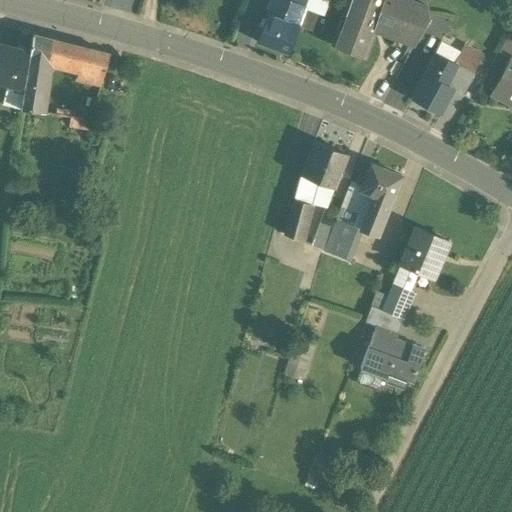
[(282,0),(271,0),(266,15),(298,27),(305,8),(282,0)]
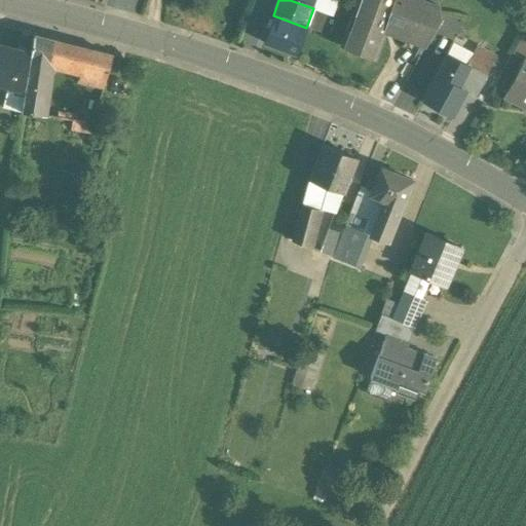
[(334,2),(328,0),(315,0),(313,8),(328,12),(327,13),(329,14),(334,2)]
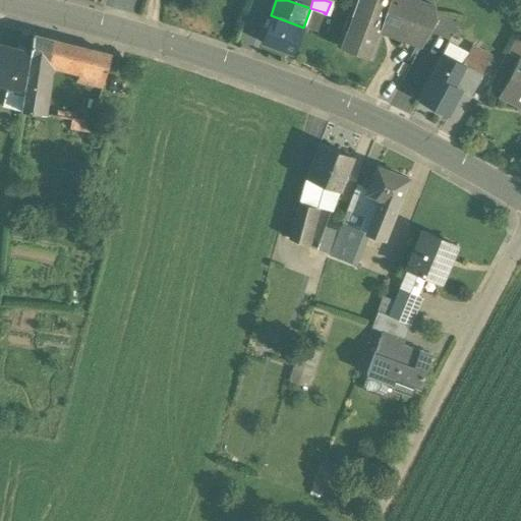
[(421,5),(407,0),(358,0),(343,44),(370,54),(381,26),(410,38),(421,5)]
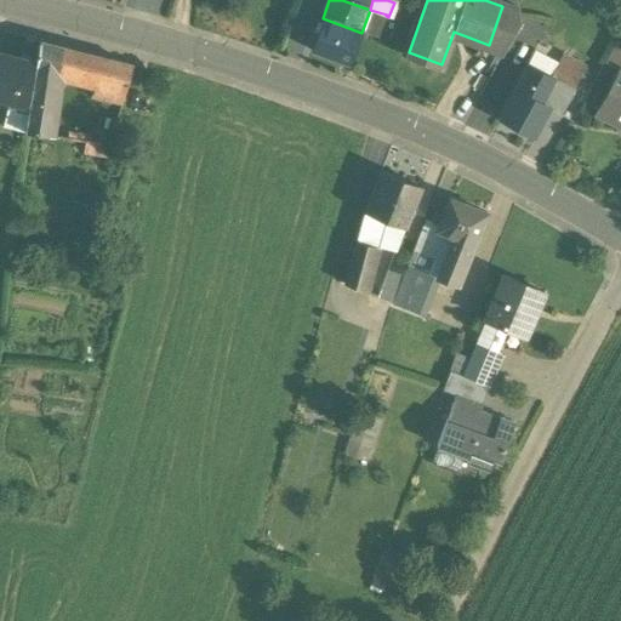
[(502,6),(489,45),(502,50),(518,21),(517,11),(502,6)]
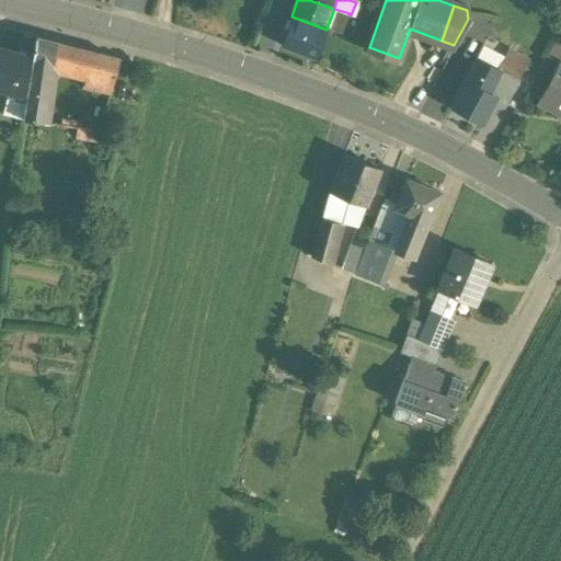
[(350,13),(334,9),(327,30),(341,35),(348,14),(350,13)]
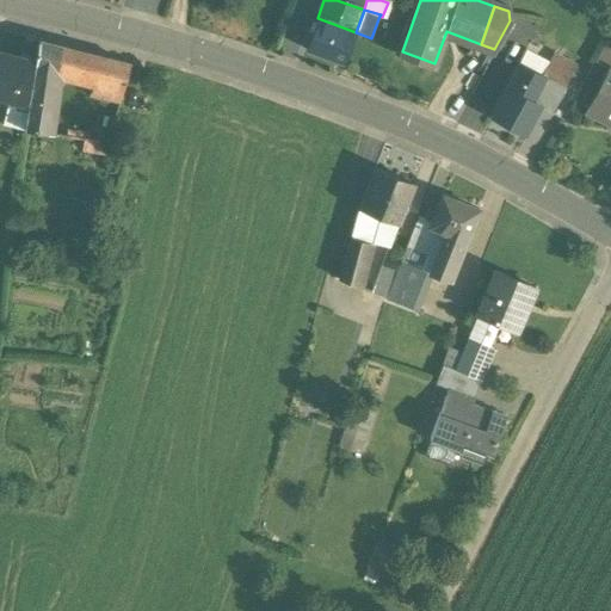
[(356,32),(318,18),(306,50),(343,65),(356,32)]
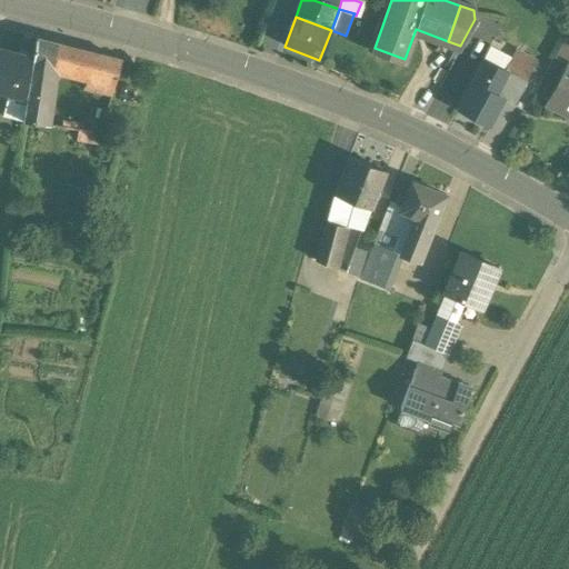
[(548,32),(531,38),(535,49),(551,43),(548,32)]
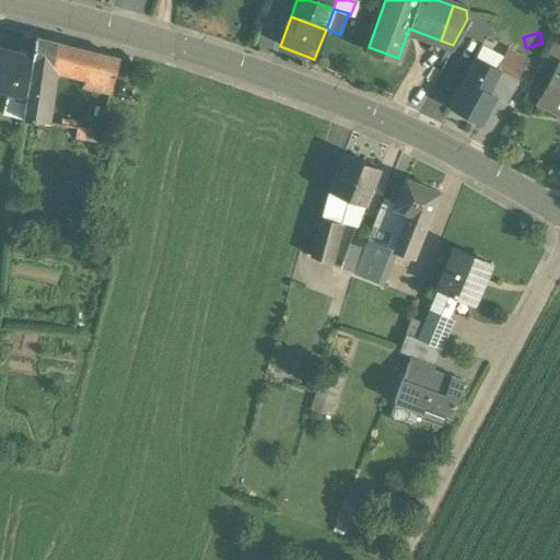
[(56,43),(35,37),(32,58),(24,103),(22,120),(48,123),(49,118),(45,118),(53,66),(56,43)]
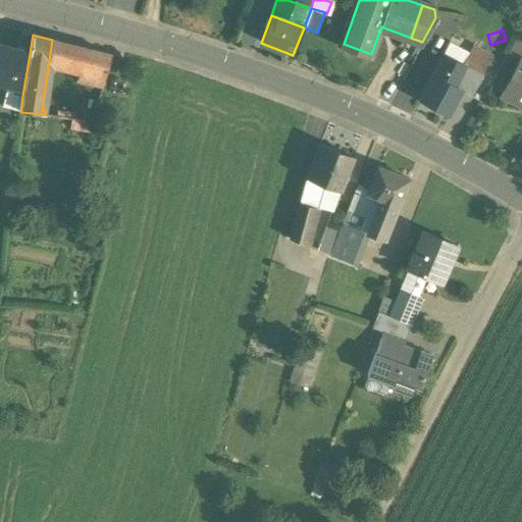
[(512,52),(521,57),(521,38),(520,38),(512,52)]
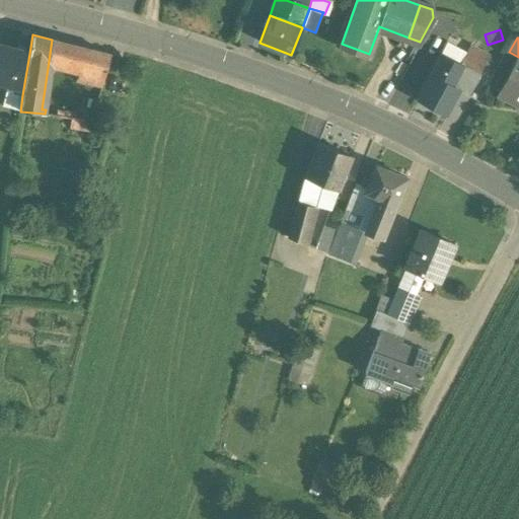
[(109,55),(52,40),(49,61),(81,69),(79,79),(101,85),(109,55)]
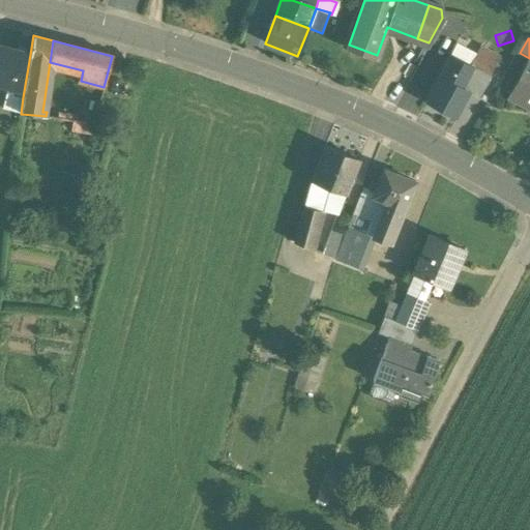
[(30,55),(0,47),(0,85),(7,88),(6,93),(23,97),(30,55)]
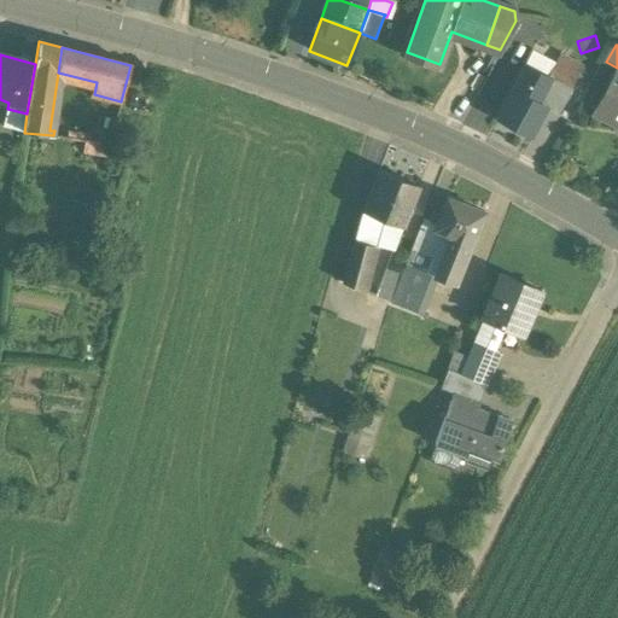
[(559,54),(547,77),(549,77),(537,101),(546,106),(544,109),(558,116),(559,114),(558,114),(559,112),(558,112),(582,66),(559,54)]
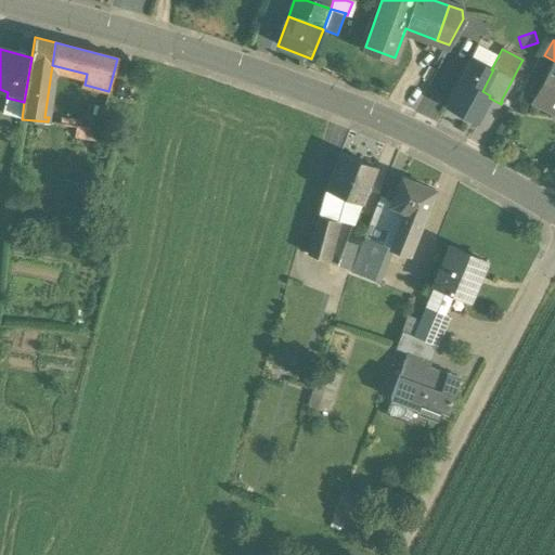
[(491,69),(470,57),(460,79),(482,91),(493,69),(491,69)]
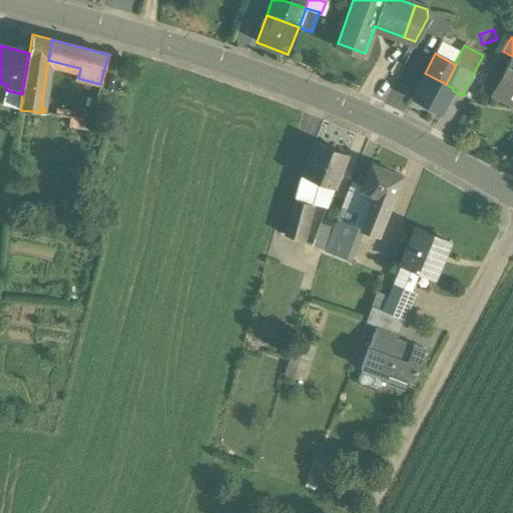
[(512,60),(511,59),(493,94),(512,104),(512,60)]
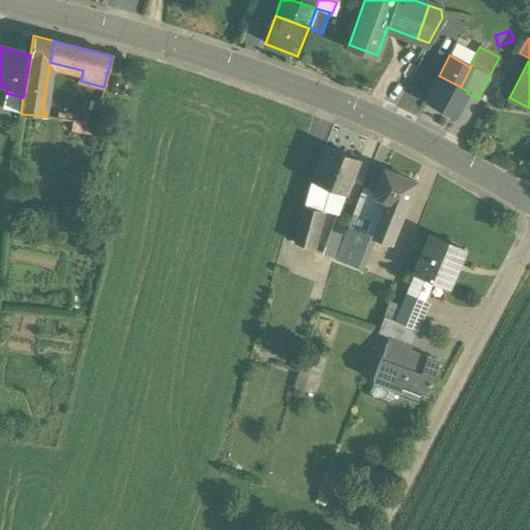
[(461,87),(439,76),(425,101),(454,117),(467,93),(468,91),(461,87)]
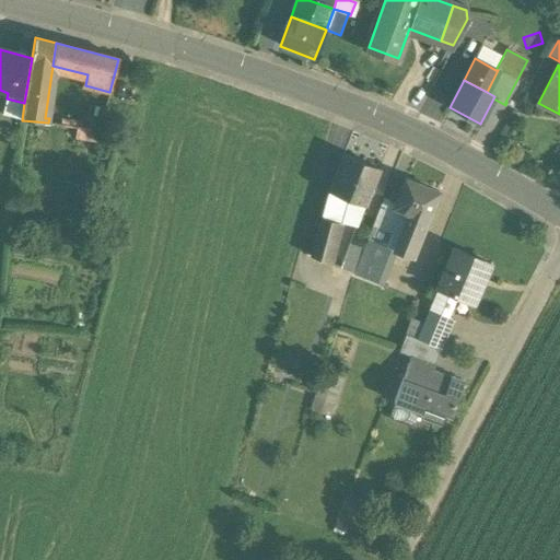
[(380,170),(343,155),(328,193),(365,207),(380,170)]
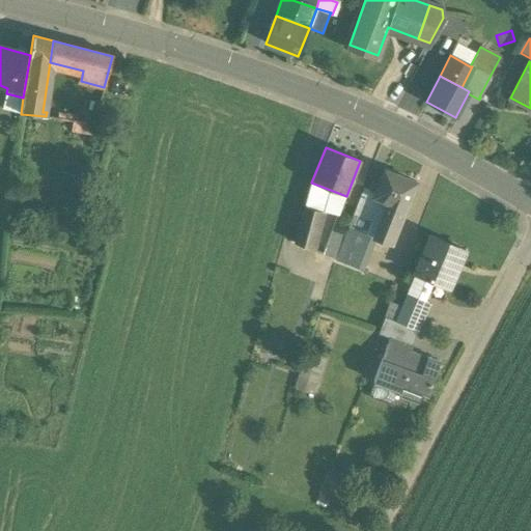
[(416,182),(384,169),(375,192),(373,197),(388,202),(406,210),(416,182)]
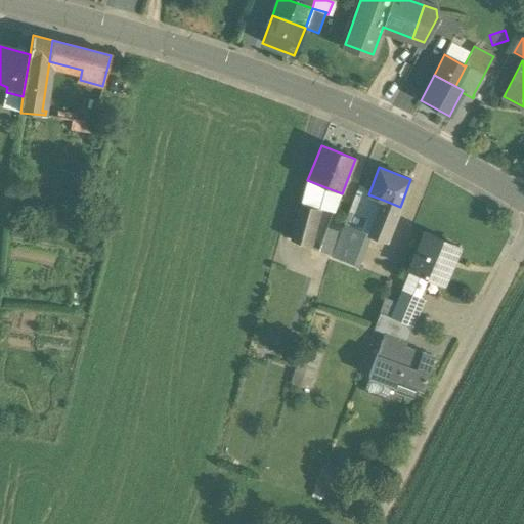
[(342,193),(307,180),(306,185),(301,205),(317,210),(334,214),(342,193)]
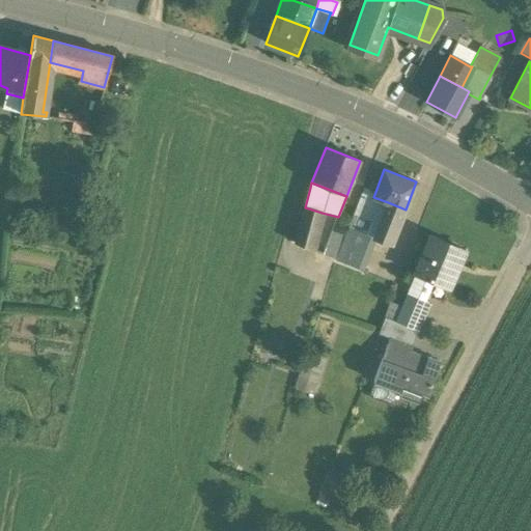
[(375,192),(363,188),(347,227),(374,238),(388,202),(373,197),(375,192)]
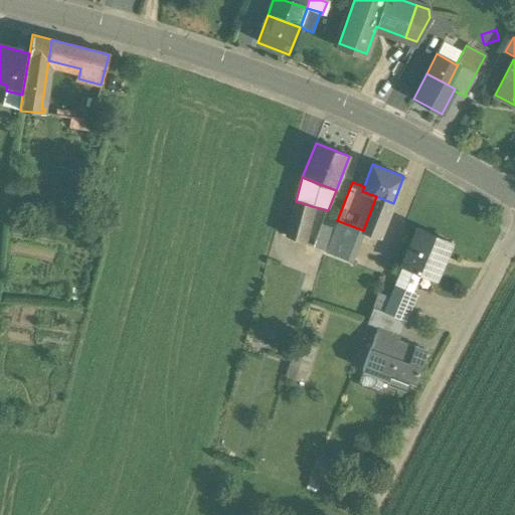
[(376,196),(363,230),(380,236),(393,203),(376,196)]
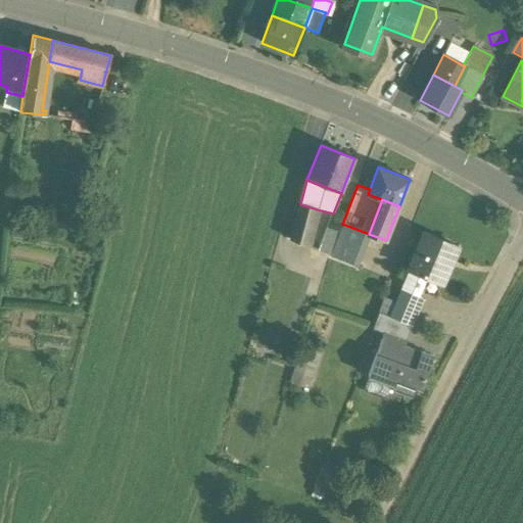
[(317,209),(300,204),(290,240),(306,246),(317,209)]
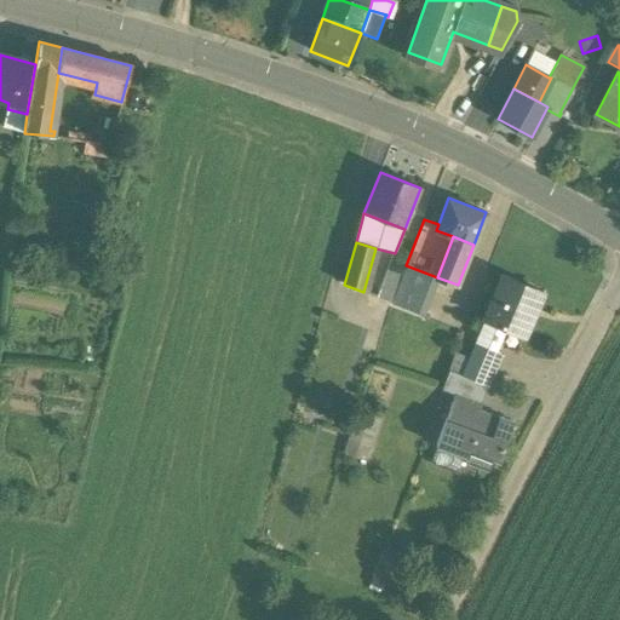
[(437,277),(406,265),(402,275),(391,304),(424,316),(437,277)]
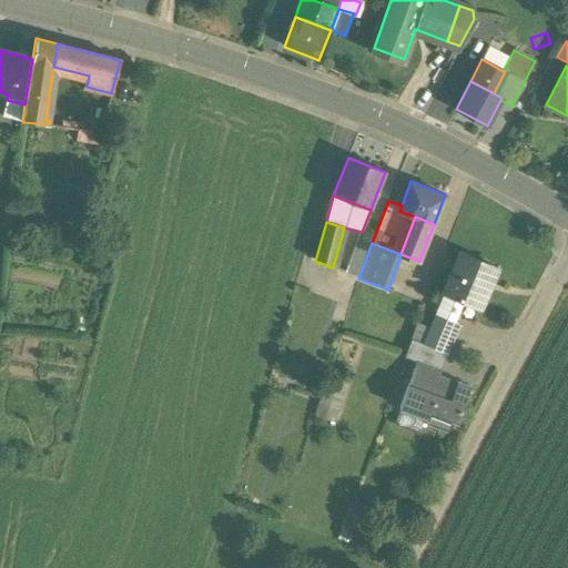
[(356,246),(345,273),(358,279),(368,252),(356,246)]
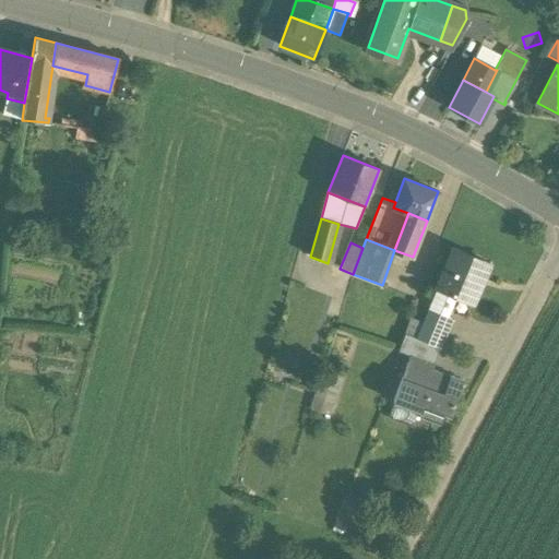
[(484,261),(454,248),(437,288),(438,289),(458,297),(474,304),(475,302),(474,302),(480,285),(482,286),(483,284),(475,282),(484,261)]
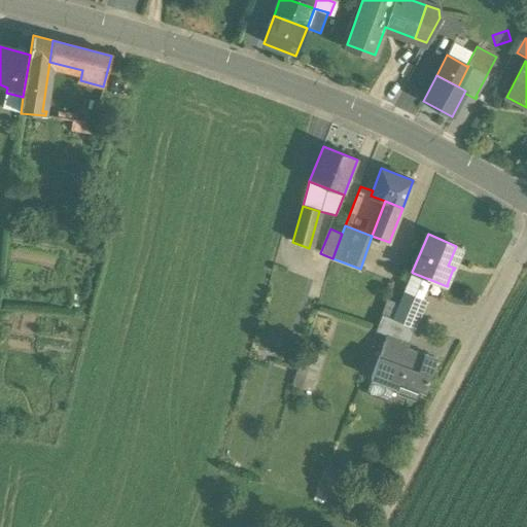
[(431,280),(413,273),(405,293),(424,300),(431,280)]
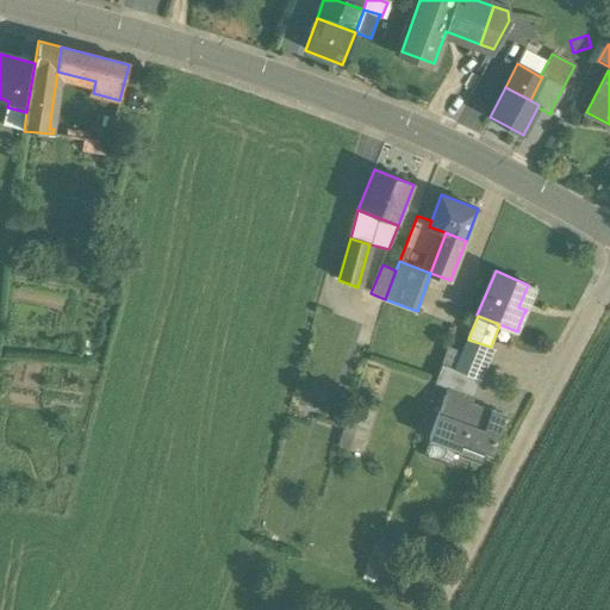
[(491,347),(468,340),(455,373),(455,374),(481,383),(495,349),(491,347)]
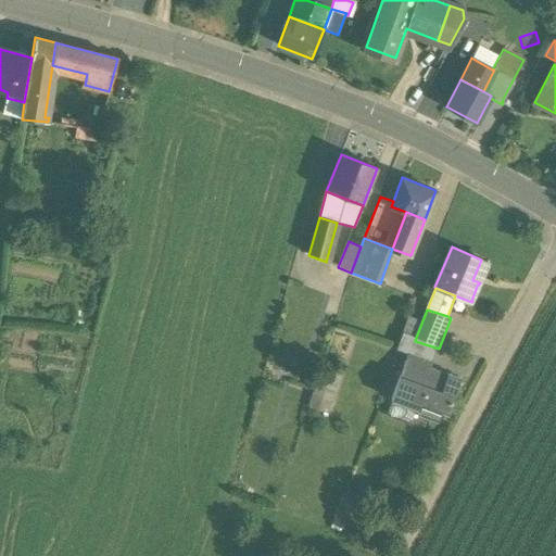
[(415,340),(401,335),(394,351),(408,356),(433,363),(439,349),(415,341),(415,340)]
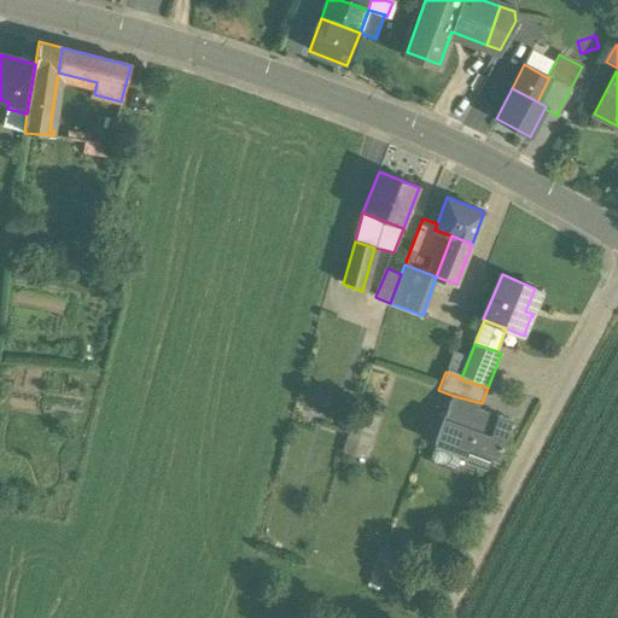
[(482,403),(454,396),(435,444),(465,456),(464,460),(488,468),(491,458),(497,460),(513,420),(499,415),(496,421),(477,414),(482,403)]
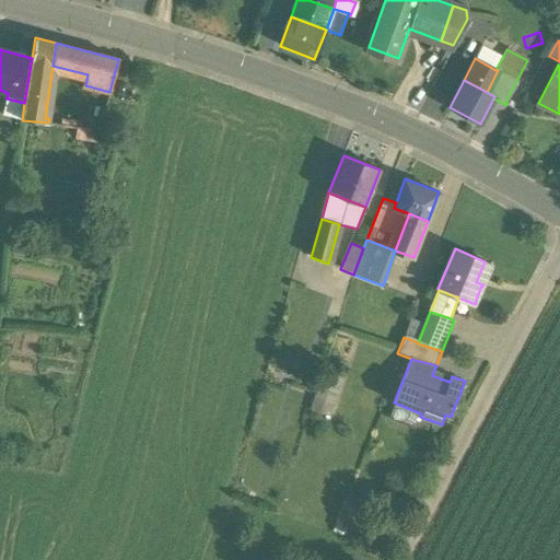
[(341,376),(324,371),(315,398),(333,404),(341,376)]
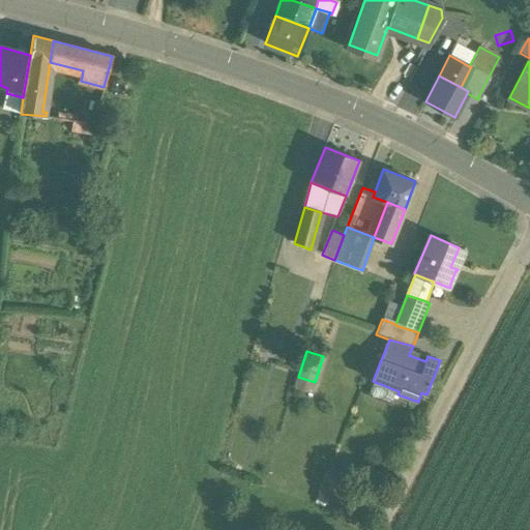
[(315,382),(298,377),(294,388),(312,393),(315,382)]
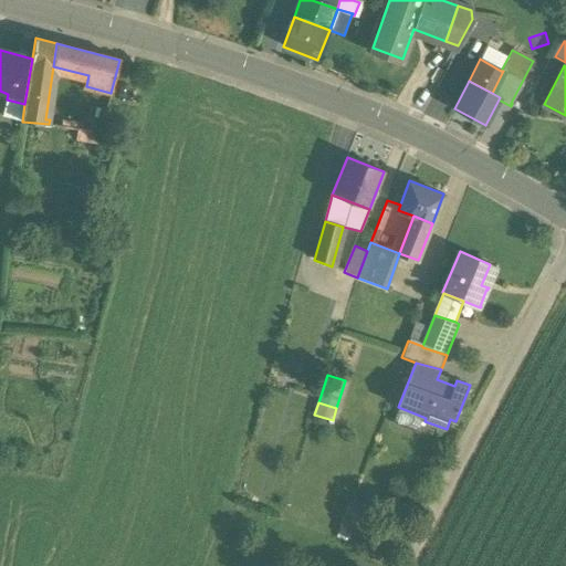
[(426,418),(398,407),(394,421),(395,425),(418,433),(421,431),(425,421),(426,418)]
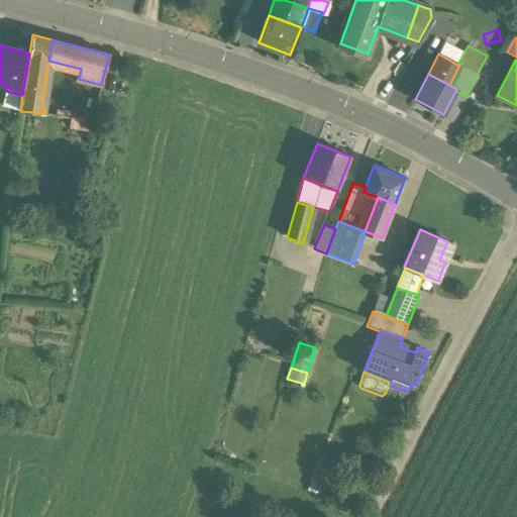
[(321,494),(335,466),(322,458),(308,488),(321,494)]
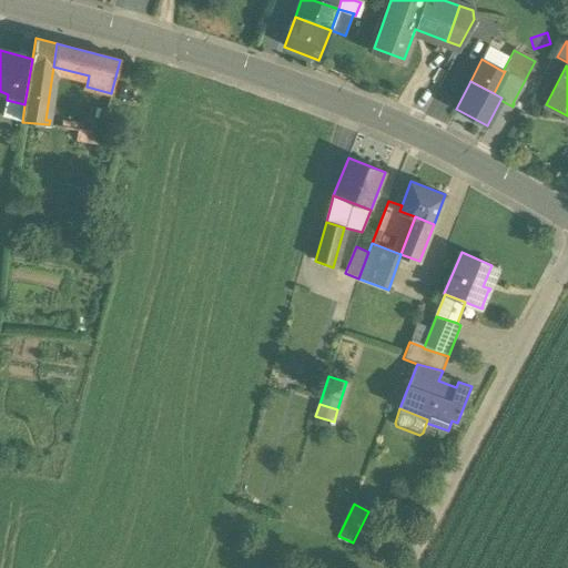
All buildings are outlined.
